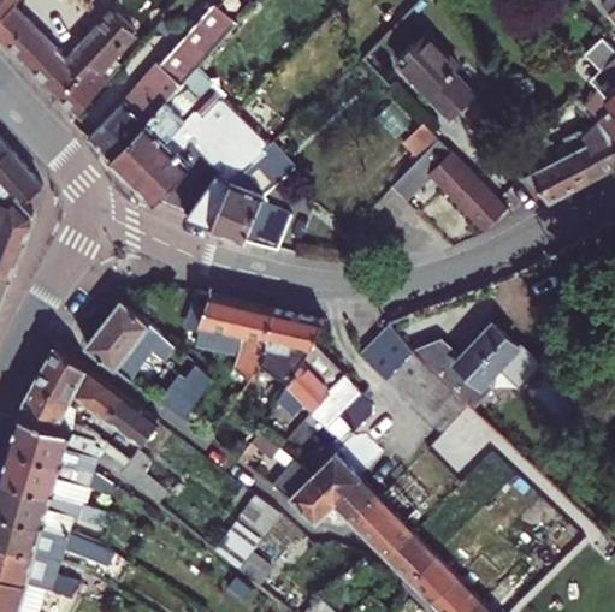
[(0,22),(15,6),(19,0),(0,0),(0,22)]
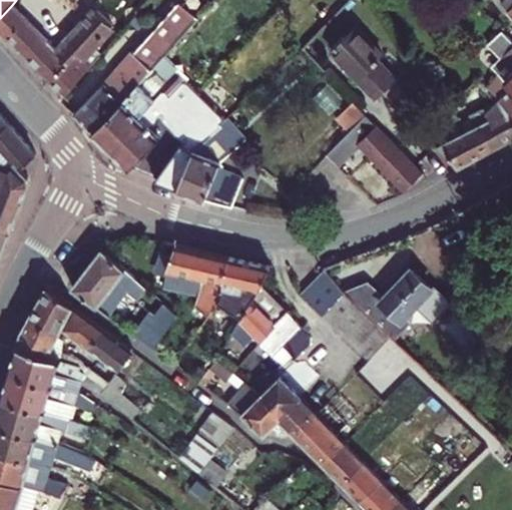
[(121,0),(106,0),(92,16),(110,33),(131,9),(137,14),(149,0),(125,0),(124,1),(121,0)]
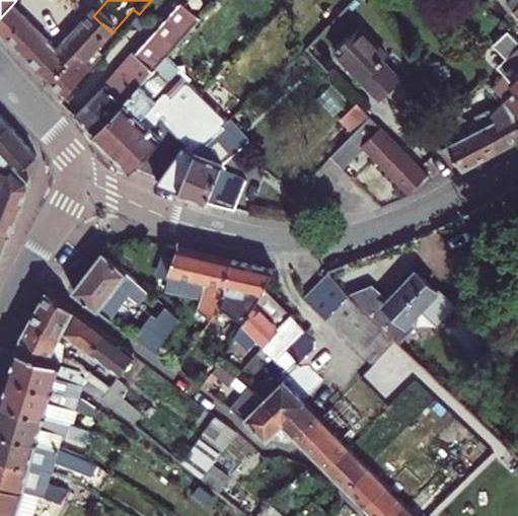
[(517,1),(517,0),(510,0),(506,4),(513,12),(511,14),(517,21),(517,1)]
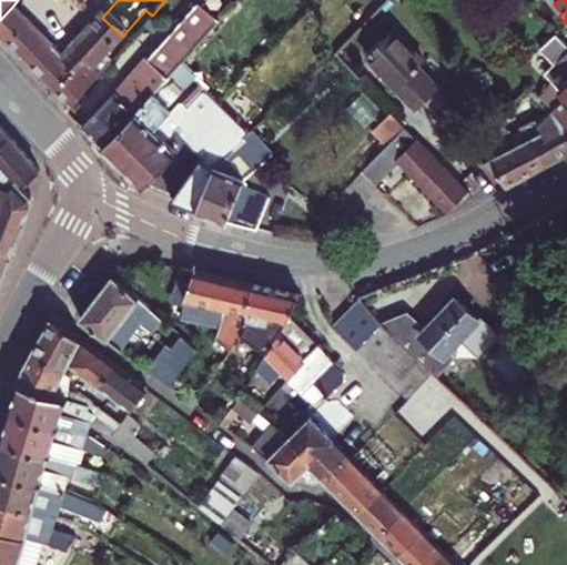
[(0,36),(33,69),(71,28),(52,10),(36,27),(13,6),(0,20),(0,36)]
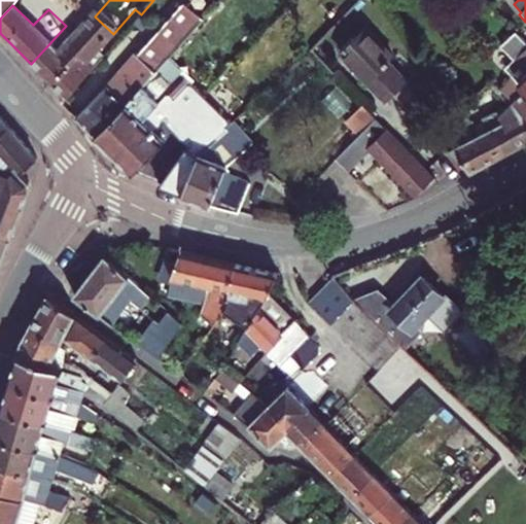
[(120,111),(150,77),(163,64),(202,20),(184,5),(138,58),(135,55),(76,118),(83,126),(95,137),(120,111)]
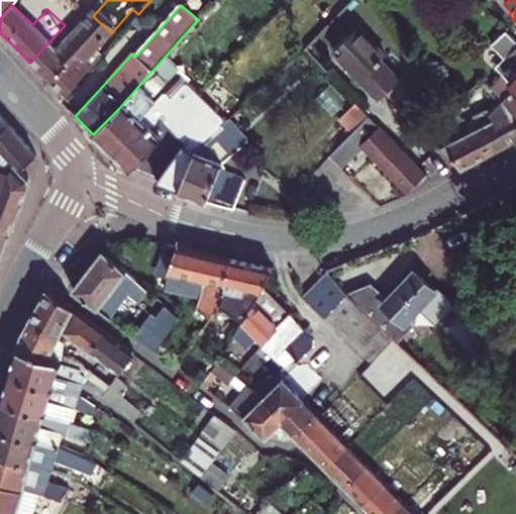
[(50,83),(65,97),(102,55),(97,49),(111,33),(93,16),(75,35),(65,25),(30,63),(50,83)]
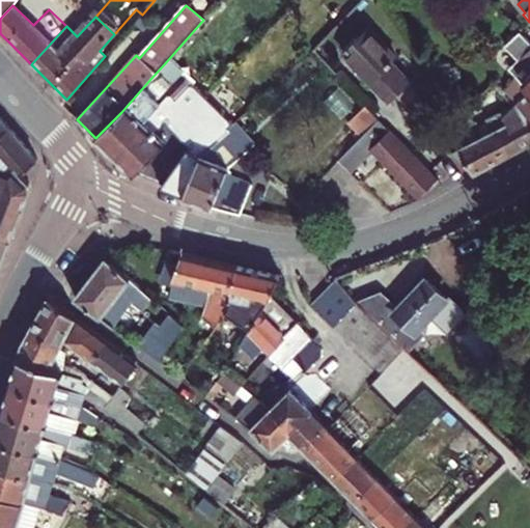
[(366,29),(342,53),(390,101),(408,82),(391,62),(394,58),(366,29)]
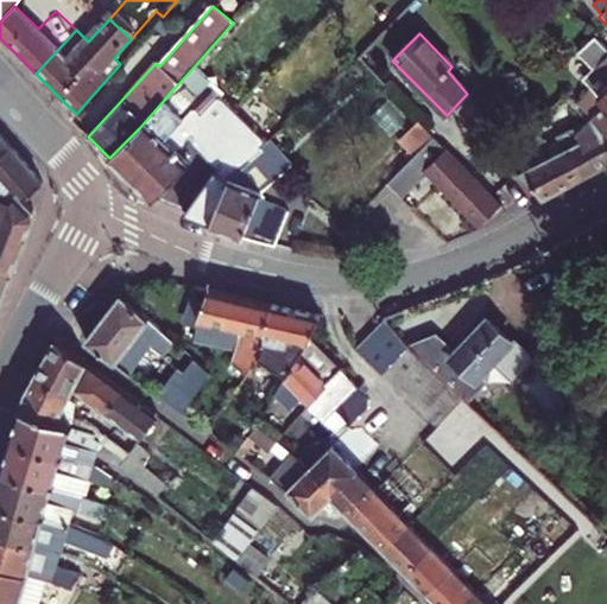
[(606,49),(595,37),(579,53),(593,70),(583,81),(606,106),(606,49)]
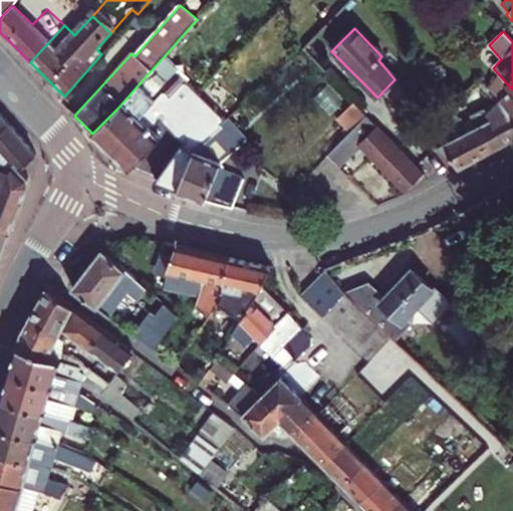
[(200,68),(193,76),(203,86),(211,78),(200,68)]
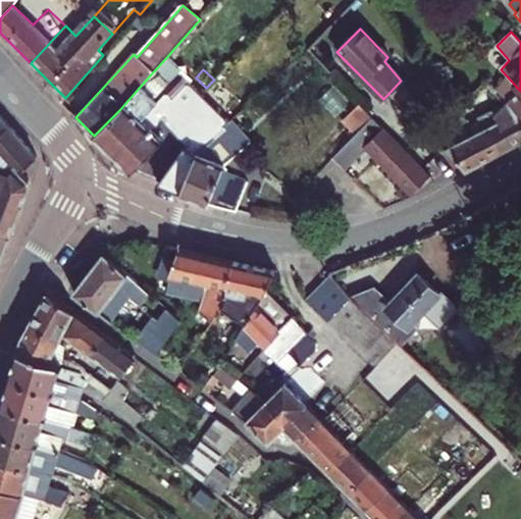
[(111,152),(183,79),(177,73),(163,89),(149,76),(119,110),(94,136),(102,144),(111,152)]
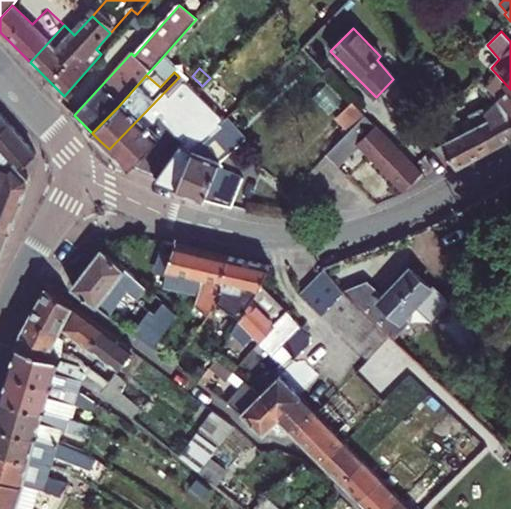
[(195,93),(202,86),(192,76),(185,82),(195,93)]
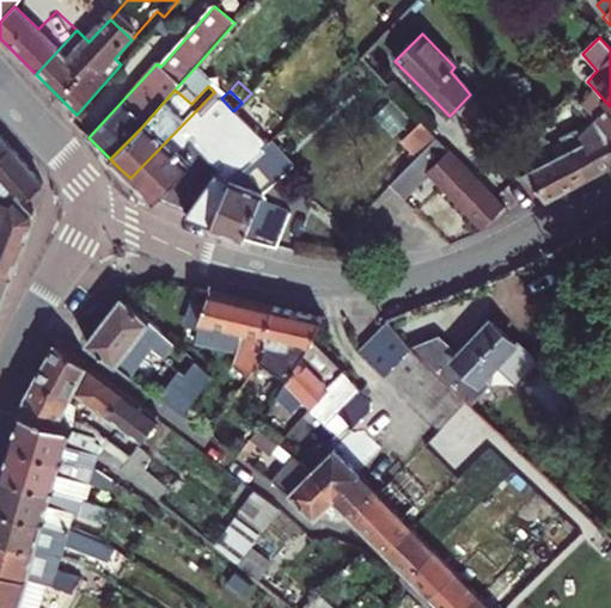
[(183,139),(221,98),(214,92),(130,178),(140,188),(154,202),(191,164),(178,151),(187,142),(183,139)]
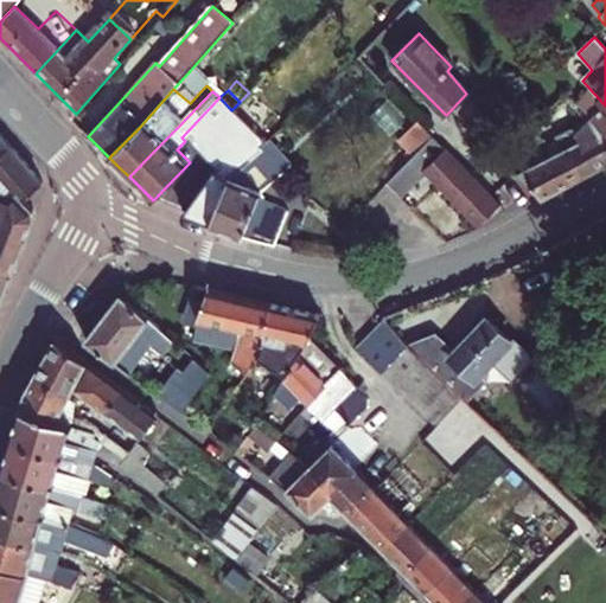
[(571,95),(565,100),(585,120),(591,116),(571,95)]
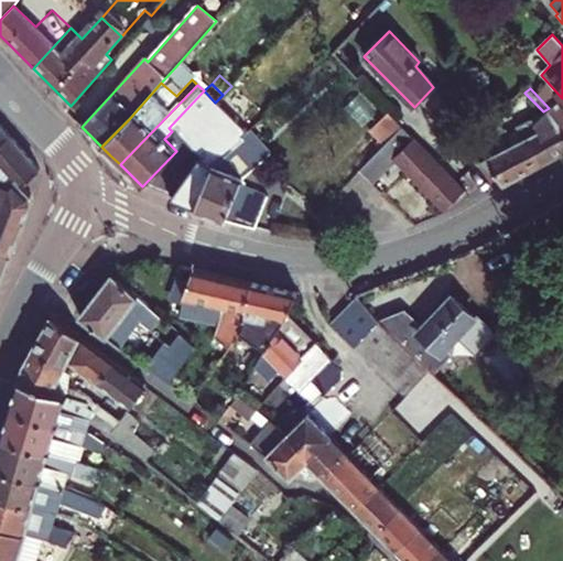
[(542,164),(562,152),(562,123),(549,108),(543,111),(533,117),(539,122),(524,130),(542,164)]
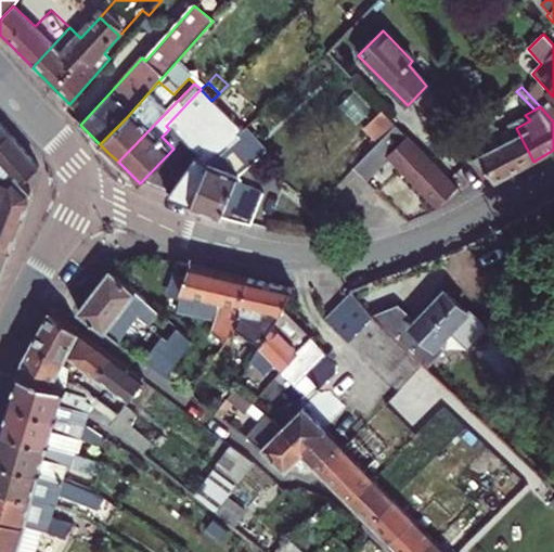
[(396,126),(382,111),(363,130),(377,144),(396,126)]
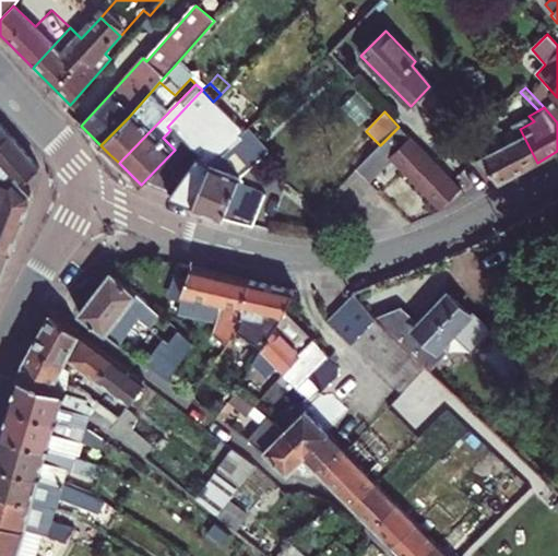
[(534,121),(529,116),(512,125),(514,131),(520,129),(534,121)]
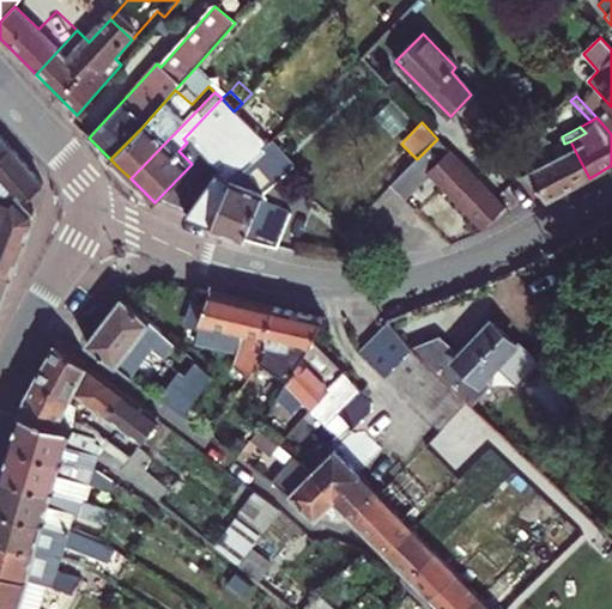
[(0,310),(6,294),(26,242),(34,223),(31,212),(23,203),(32,194),(42,184),(0,138),(0,310)]
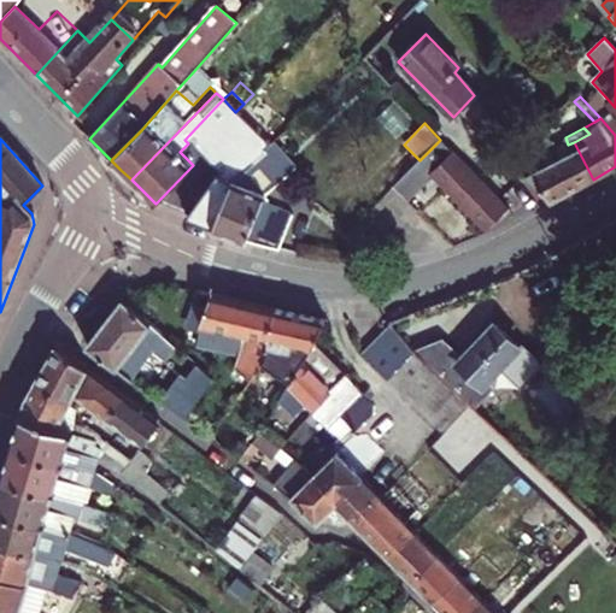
[(506,210),(440,140),(420,160),(415,165),(393,186),(392,187),(404,198),(429,172),(485,229),(506,210)]
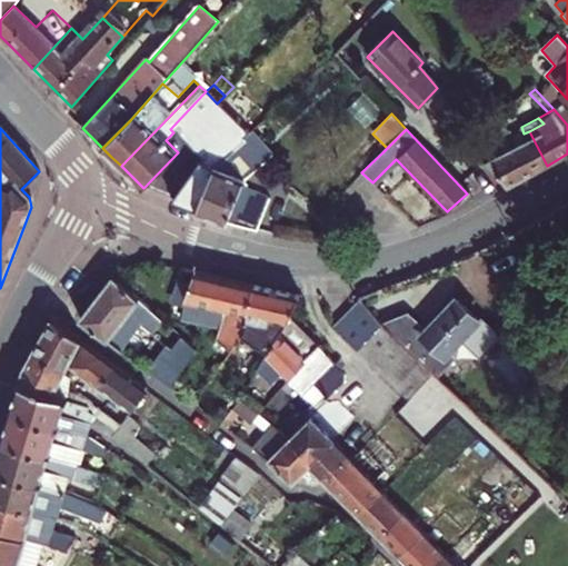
[(215,167),(198,210),(229,222),(258,231),(269,198),(241,188),(245,179),(272,156),(252,131),(239,144),(215,167)]
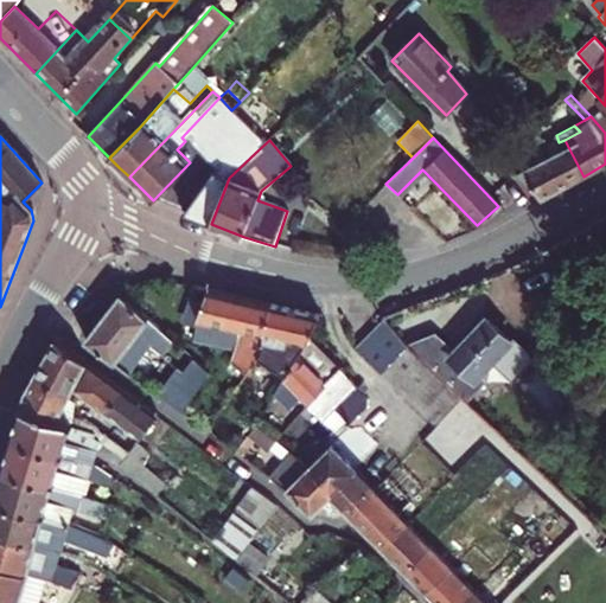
[(559,142),(561,151),(575,181),(584,177),(565,140),(559,142)]
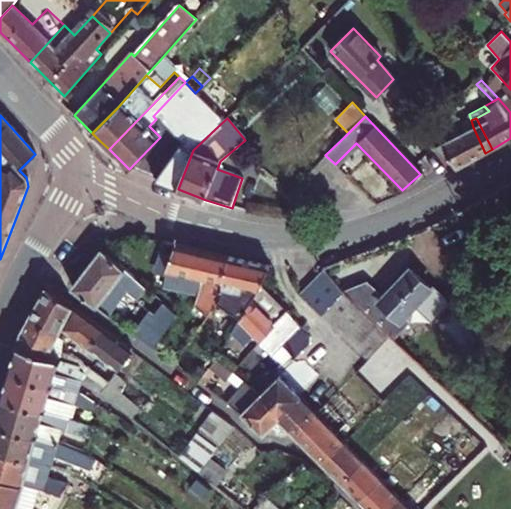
[(157,180),(178,189),(193,150),(215,129),(209,121),(185,142),(157,180)]
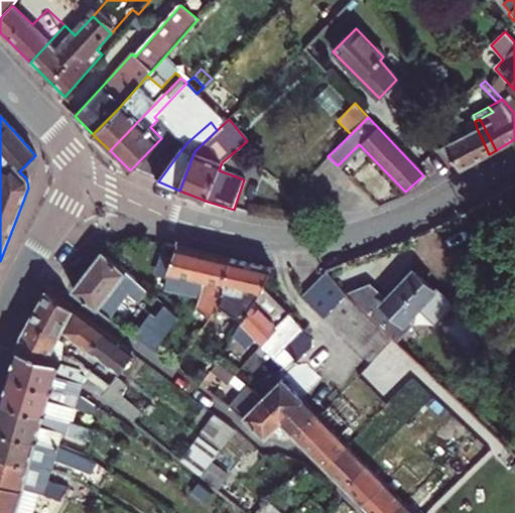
[(317,143),(329,155),(347,138),(335,126),(317,143)]
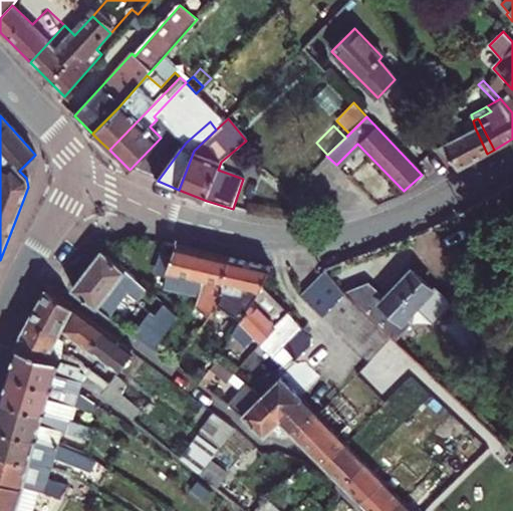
[(457,170),(487,154),(475,128),(466,133),(444,145),(457,170)]
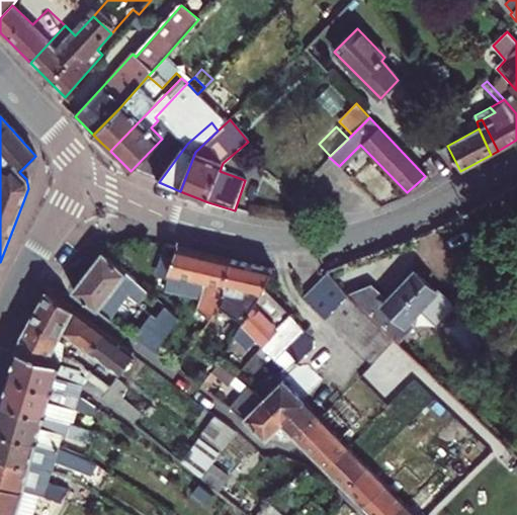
[(329,157),(316,170),(337,191),(351,178),(339,166),(329,157)]
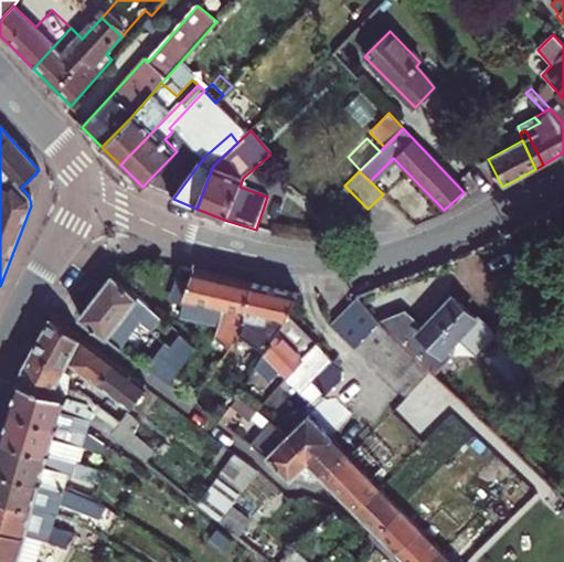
[(238,332),(249,283),(177,267),(173,281),(187,284),(178,320),(216,326),(213,337),(227,348),(234,338),(238,332)]
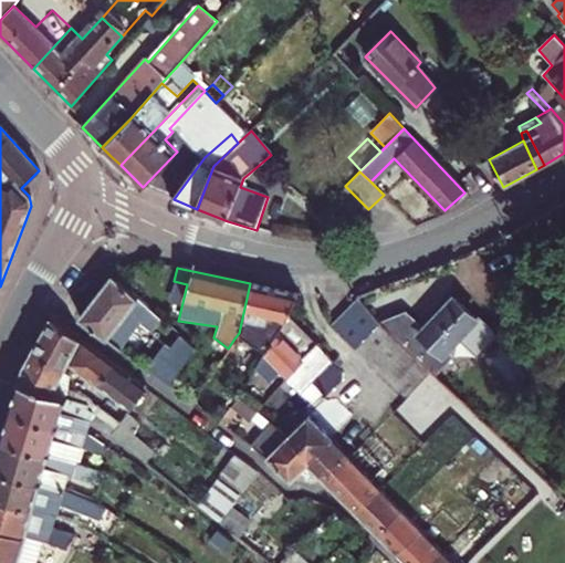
[(112,274),(79,318),(118,347),(139,321),(149,330),(159,319),(112,274)]
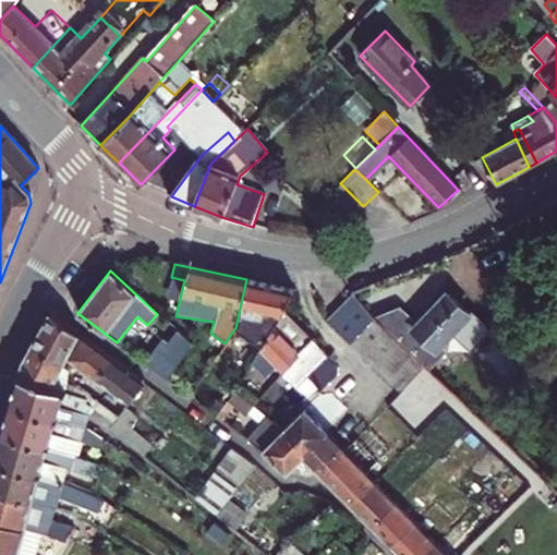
[(257,350),(283,308),(288,300),(292,290),(246,279),(235,328),(231,334),(257,350)]
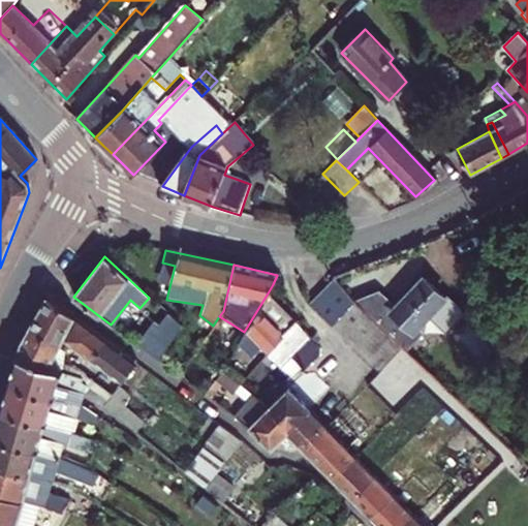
[(444,300),(422,278),(394,308),(377,291),(353,299),(365,310),(377,321),(387,332),(399,342),(405,349),(417,337),(412,332),(444,300)]
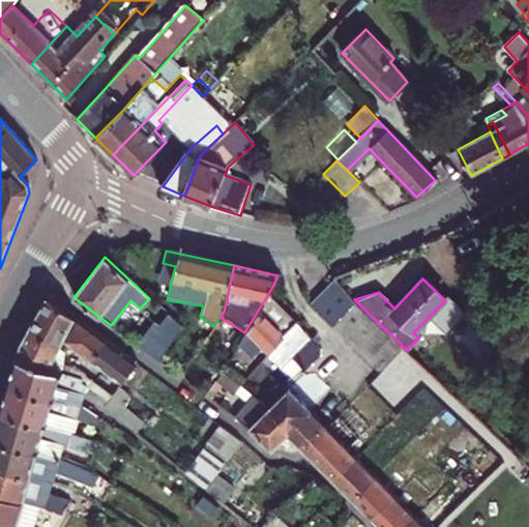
[(333,280),(310,302),(311,305),(330,323),(343,311),(353,299),(333,280)]
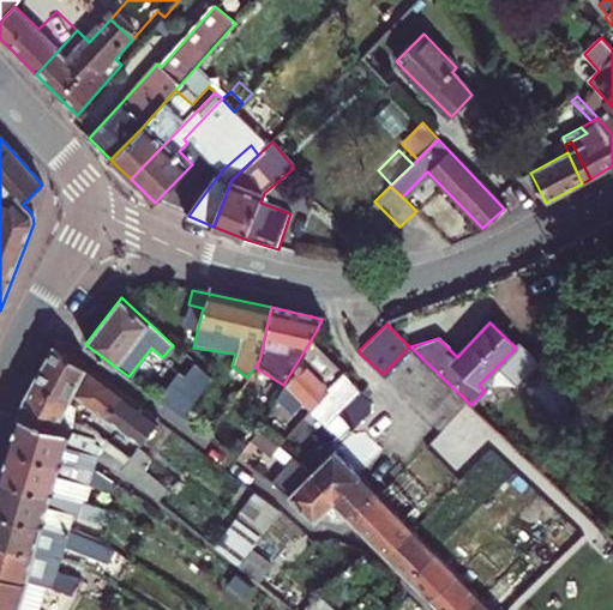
[(371,394),(365,388),(359,393),(312,338),(283,385),(277,394),(289,409),(300,398),(332,434),(343,423),(348,428),(371,408),(365,400),(371,394)]
